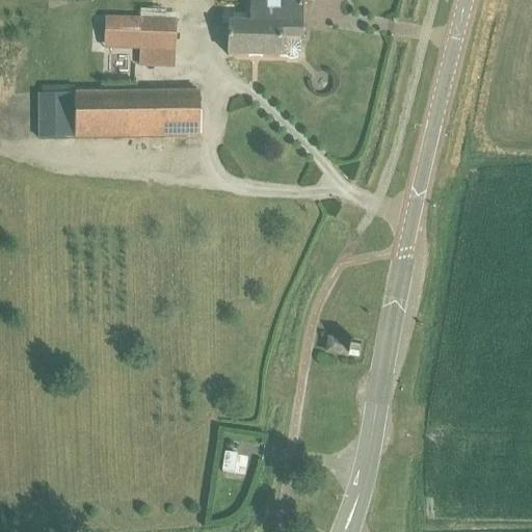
[(232,23),(231,55),(253,56),(254,54),(259,54),(260,23),(266,23),(267,8),(270,8),(270,0),(269,0),(270,0),(269,0),(261,0),(254,0),(253,23),(232,23)]
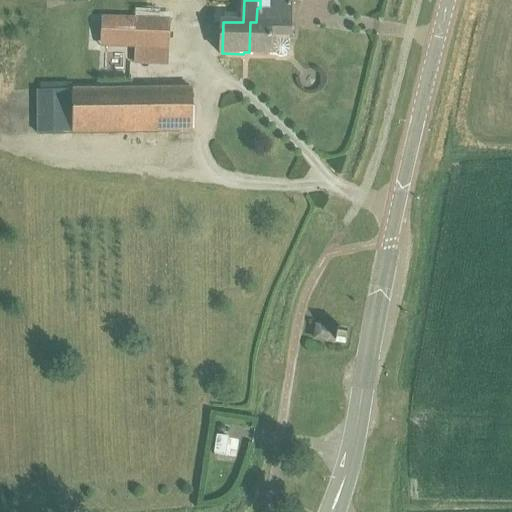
[(250,22),(249,52),(253,52),(254,54),(275,55),(278,58),(283,58),(287,56),(289,52),(290,48),(288,45),(288,38),(292,38),(293,1),(266,0),(260,0),(260,8),(257,8),(256,22),(250,22)]
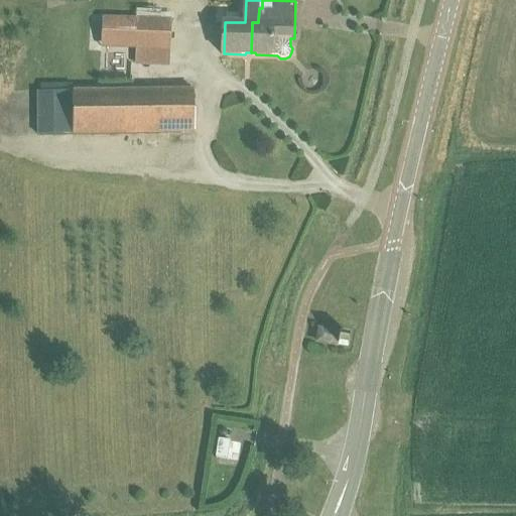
[(103,15),(102,45),(137,46),(137,49),(170,50),(171,18),(103,15)]
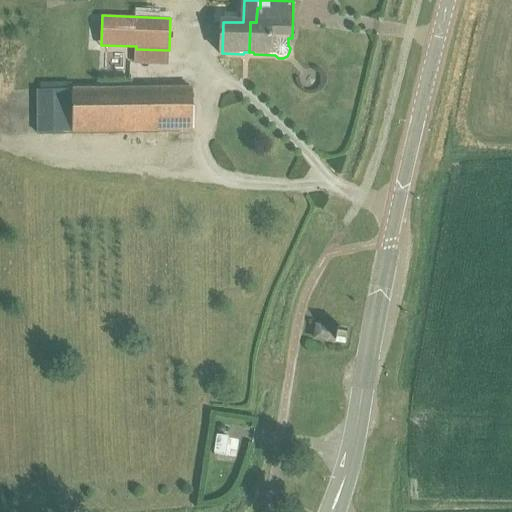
[(57,92),(39,92),(39,133),(57,133),(195,132),(195,91),(57,92)]
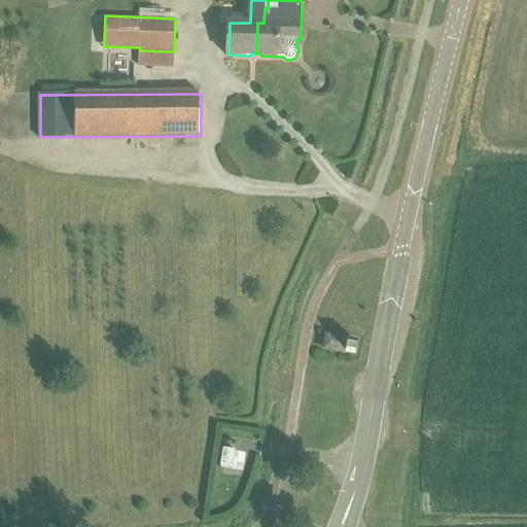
[(326,338),(324,350),(343,353),(345,354),(345,352),(355,354),(356,352),(357,345),(357,343),(347,341),(347,340),(345,340),(345,341),(326,338)]
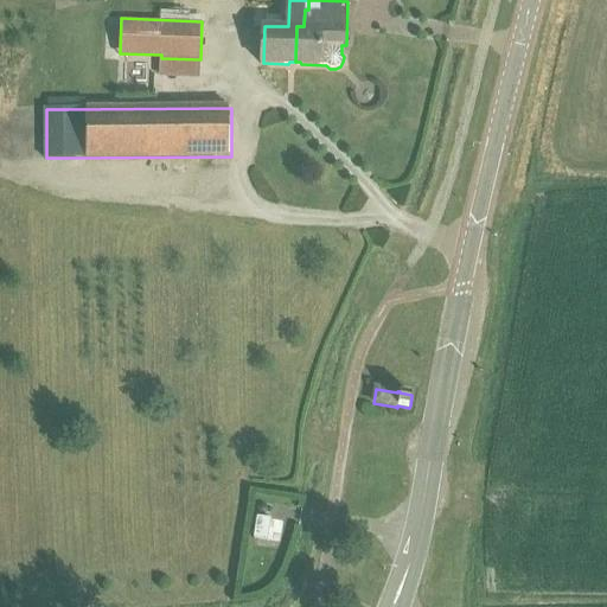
[(268,542),(272,521),(257,518),(254,541),(268,542)]
